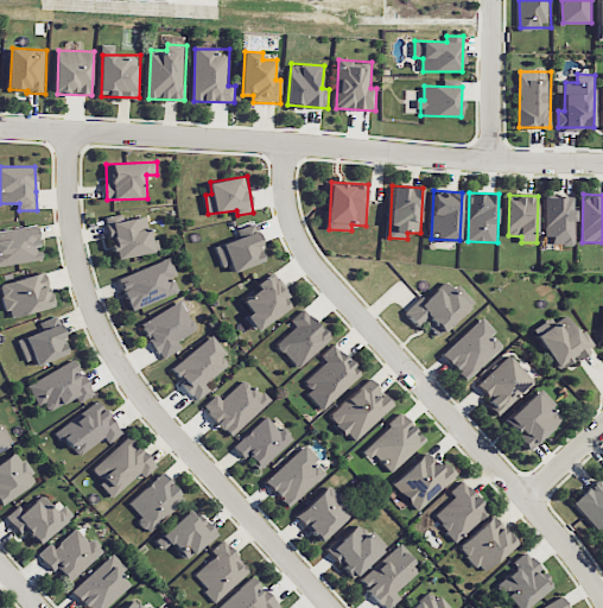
[(576,242),(577,196),(547,195),(546,242),(576,242)]
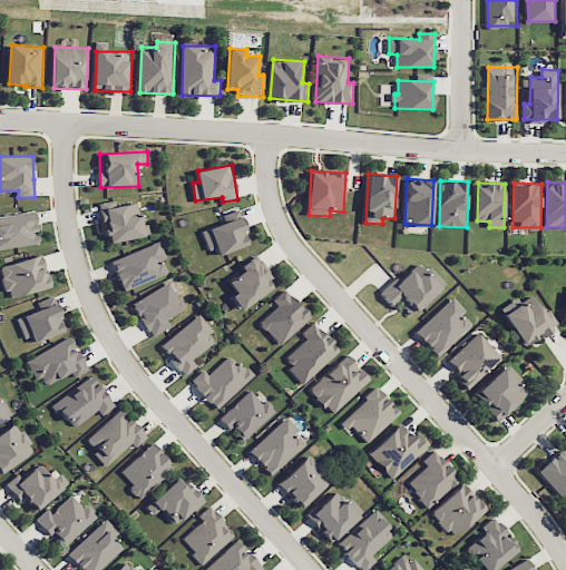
[(145,237),(139,203),(118,206),(117,200),(103,203),(109,243),(145,237)]
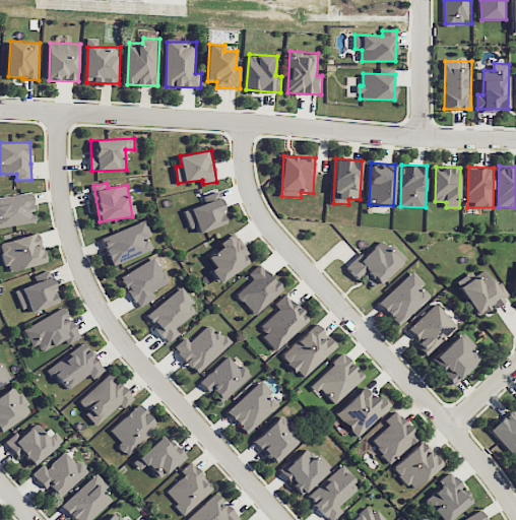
[(0,228),(38,221),(33,192),(0,197),(0,228)]
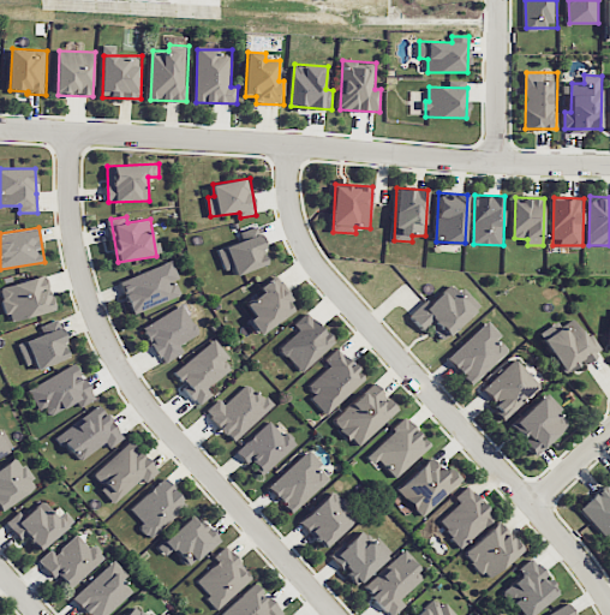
[(232,276),(271,262),(261,233),(221,249),(232,276)]
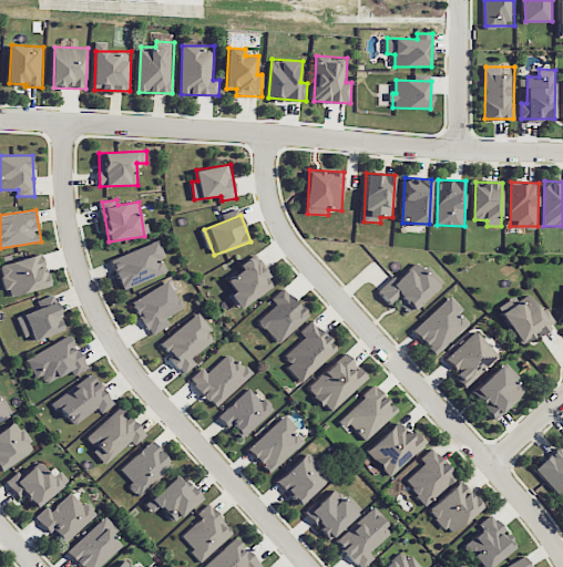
[(124,289),(170,272),(164,258),(167,257),(161,240),(113,258),(124,289)]
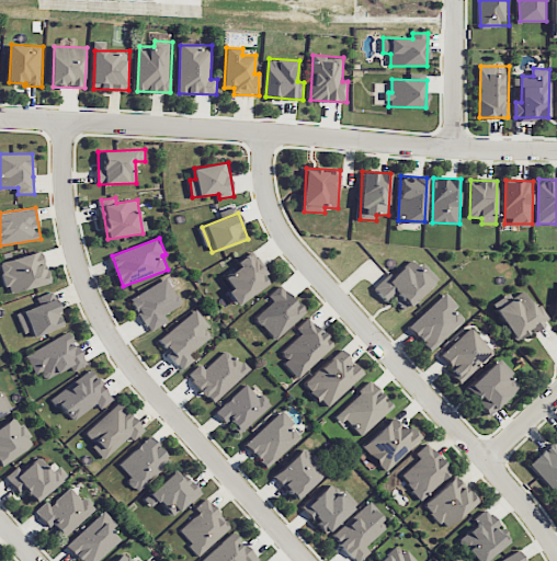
[(10,294),(50,283),(42,251),(1,262),(10,294)]
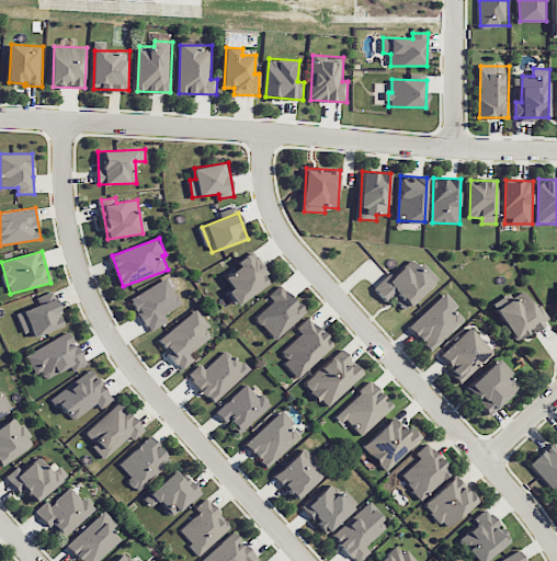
[(229,290),(236,304),(273,284),(256,251),(238,261),(241,268),(226,276),(232,289),(229,290)]
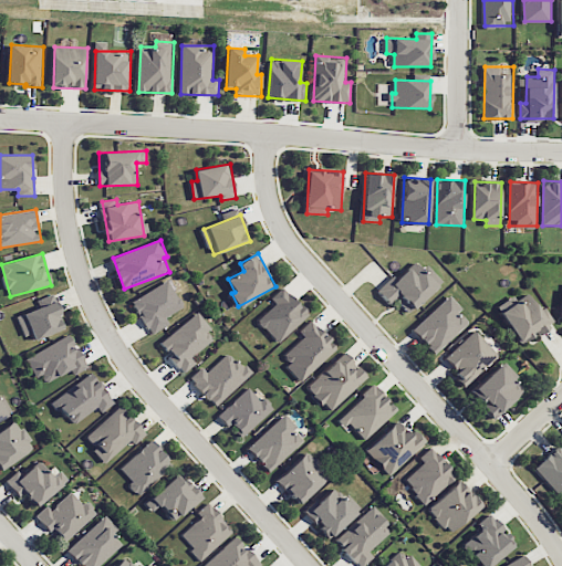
[(397,300),(410,313),(439,286),(416,261),(398,279),(395,274),(378,290),(392,304),(397,300)]
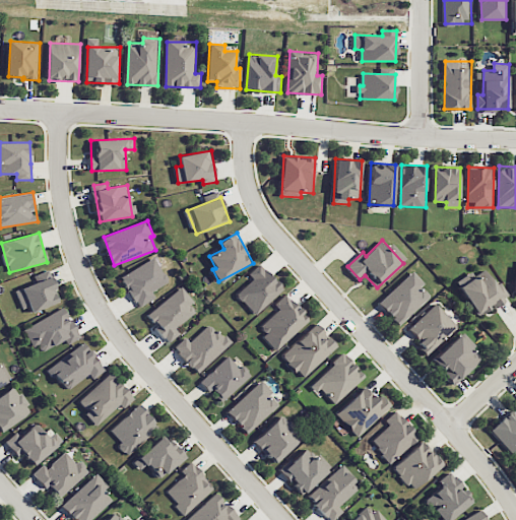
[(170,283),(158,258),(123,274),(138,308),(157,299),(153,290),(170,283)]
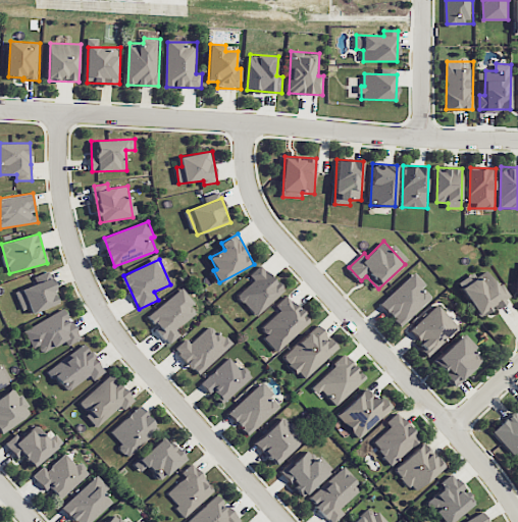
[(251,275),(255,280),(239,296),(258,316),(287,291),(262,264),(251,275)]
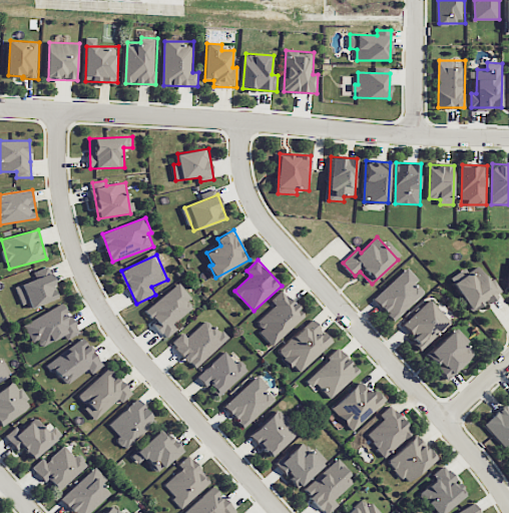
[(473,311),(487,302),(489,304),(505,293),(495,278),(490,282),(479,266),(470,272),(467,268),(451,279),(473,311)]
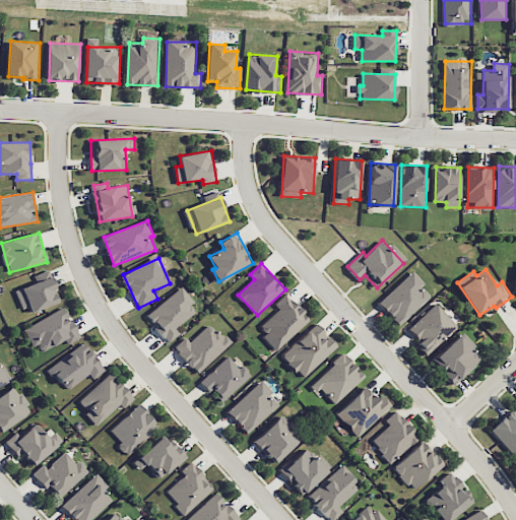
[(28,314),(62,301),(50,270),(35,276),(38,282),(18,289),(28,314)]
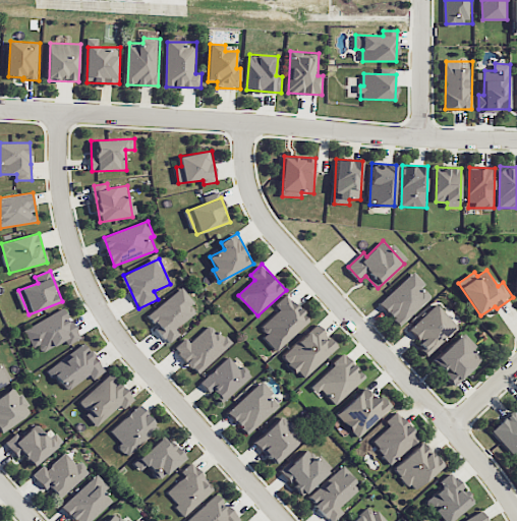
[(422,286),(425,283),(414,271),(381,304),(401,326),(433,296),(422,286)]
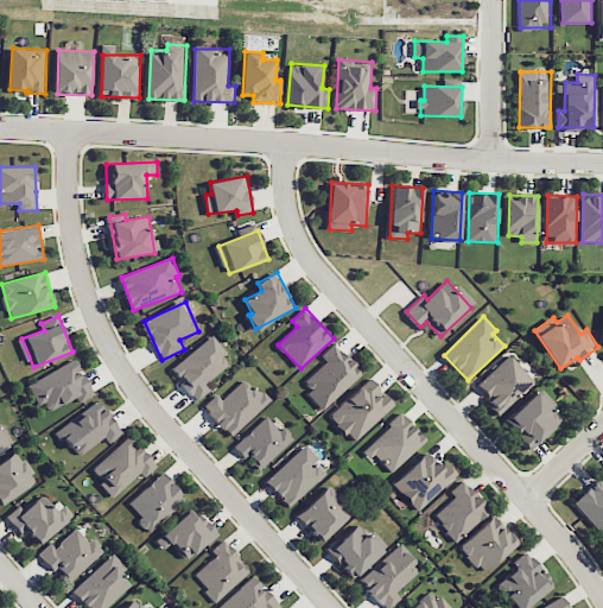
[(173,368),(198,401),(213,391),(207,384),(234,363),(214,336),(173,368)]
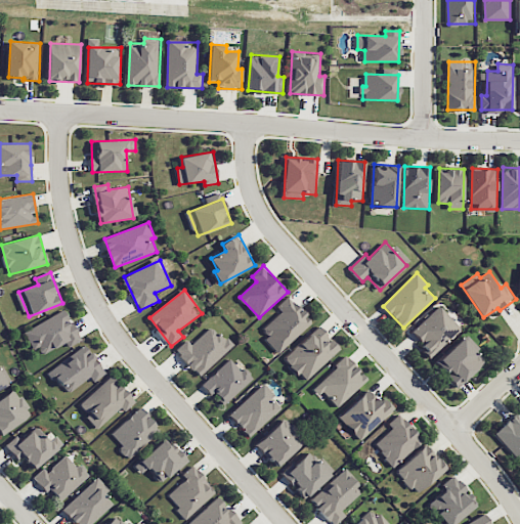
[(313,324),(291,296),(278,306),(284,312),(261,330),(278,352),(313,324)]
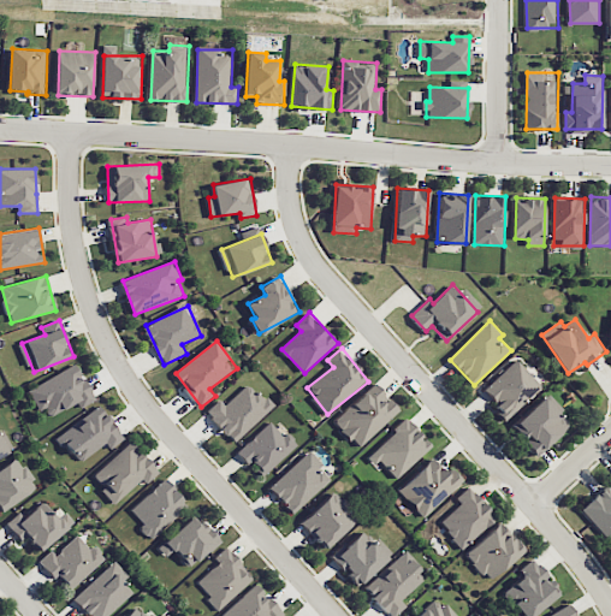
[(486,390),(499,404),(494,408),(506,421),(544,386),(518,359),(486,390)]
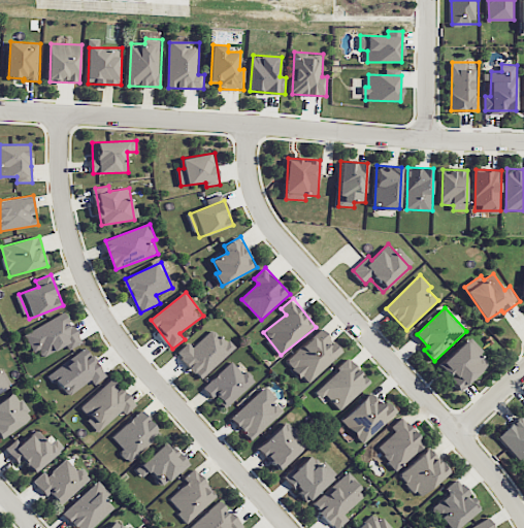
[(27,333),(41,359),(67,344),(70,350),(84,342),(67,311),(27,333)]
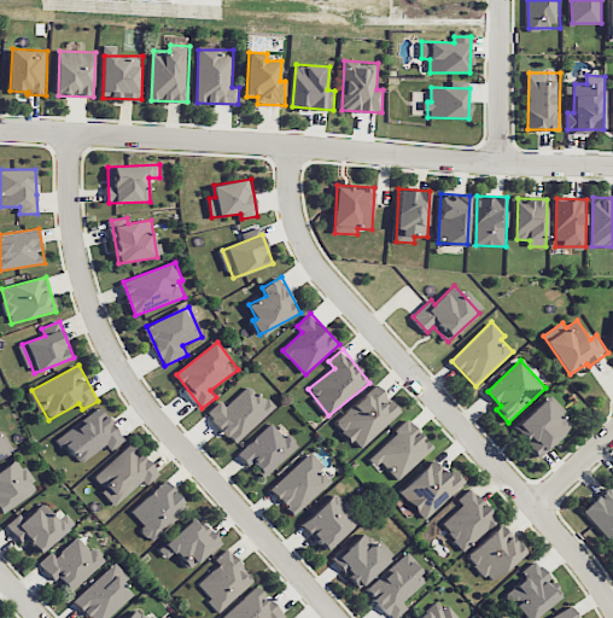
[(208,414),(237,444),(275,408),(252,383),(227,407),(222,401),(208,414)]
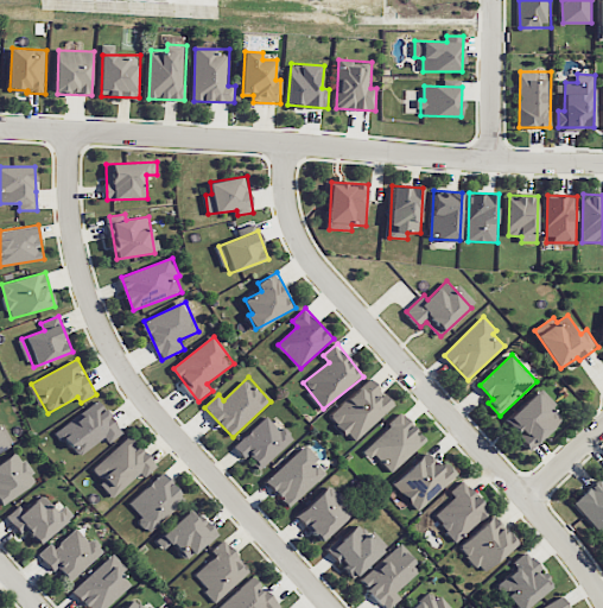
[(330,416),(355,443),(395,404),(370,378),(330,416)]
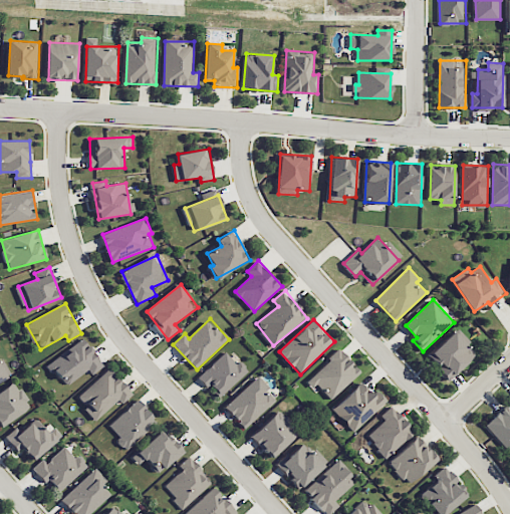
[(449,380),(477,354),(455,331),(430,354),(442,367),(439,369),(449,380)]
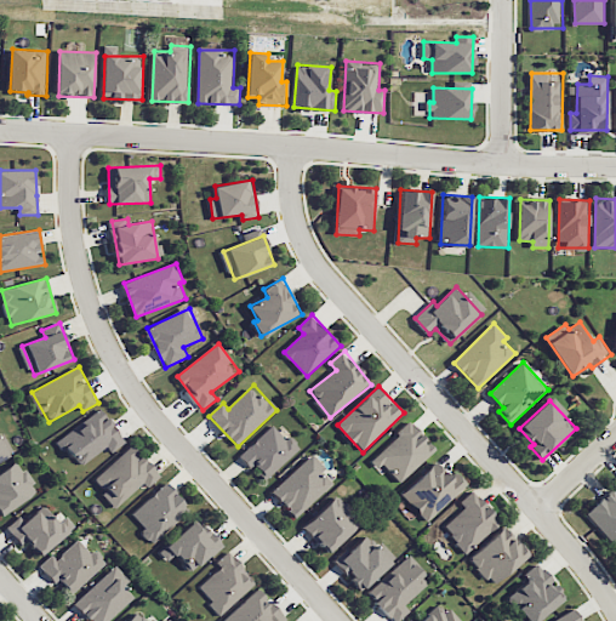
[(80,467),(109,446),(113,453),(127,443),(103,409),(61,439),(80,467)]
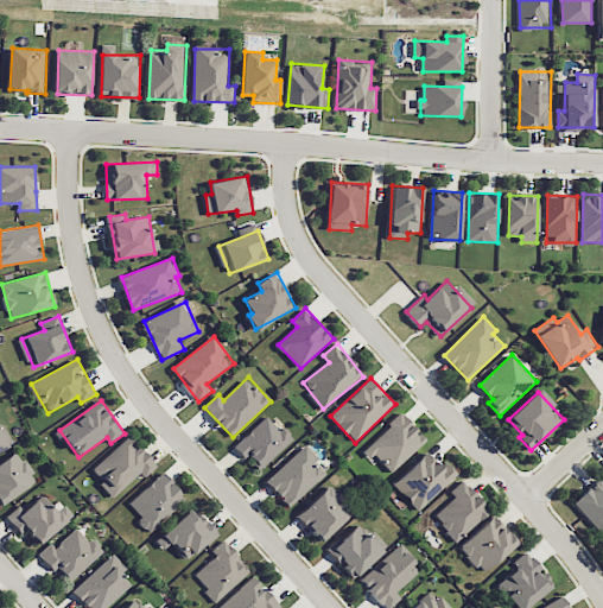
[(427,441),(402,413),(367,448),(392,474),(427,441)]
